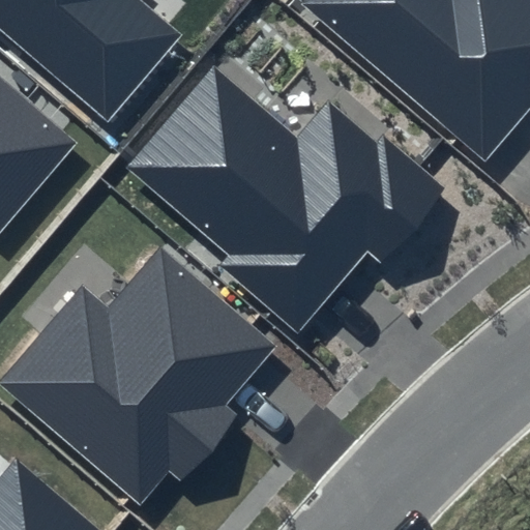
[(0,0),(0,29),(108,120),(181,35),(139,0),(0,0)]
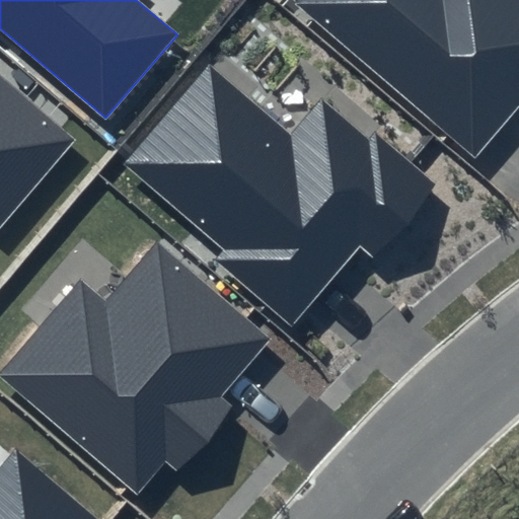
[(518,0),(297,0),(294,4),(474,158),(518,104),(518,105),(518,0)]
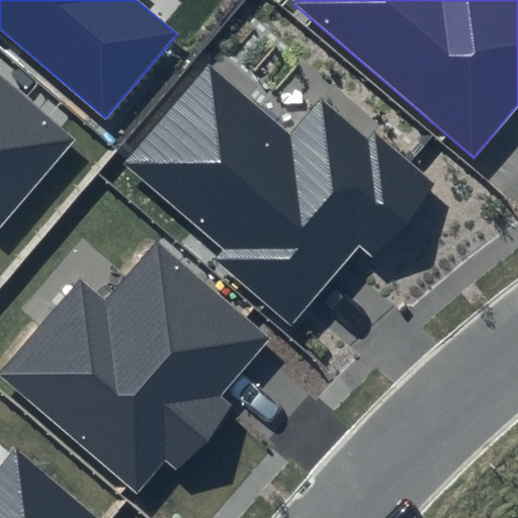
[(207,65),(122,164),(224,249),(216,259),(291,326),(358,245),(373,255),(433,184),(373,134),(367,141),(319,99),(289,136),(207,65)]
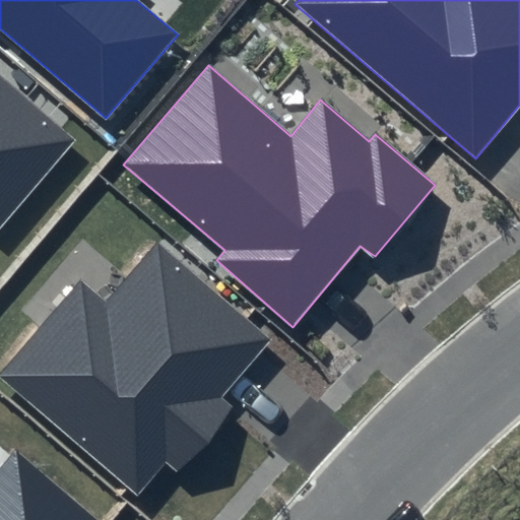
[(0,73),(0,229),(78,139),(0,73)]
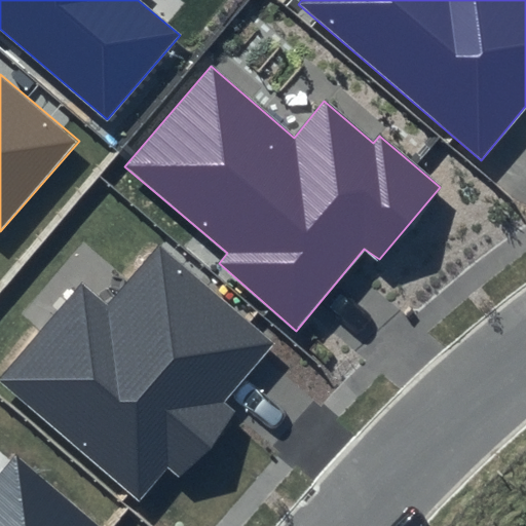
[(79,283),(0,374),(0,382),(139,502),(167,467),(180,477),(234,412),(223,404),(274,344),(158,245),(105,305),(79,283)]
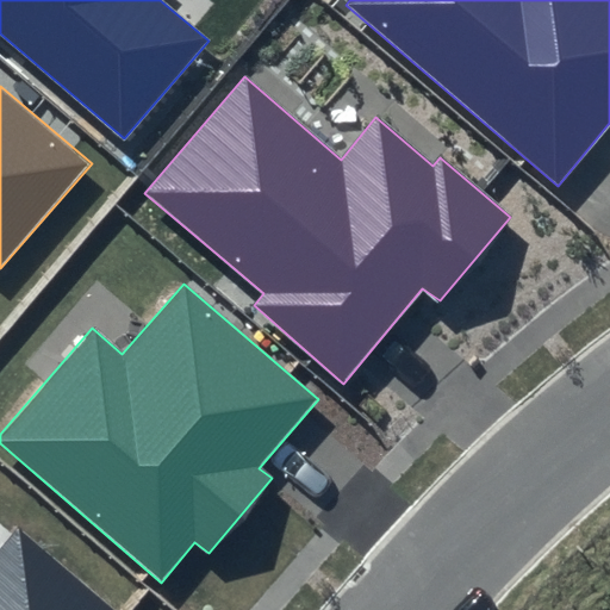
[(0,609),(116,609),(18,528),(0,548),(0,609)]
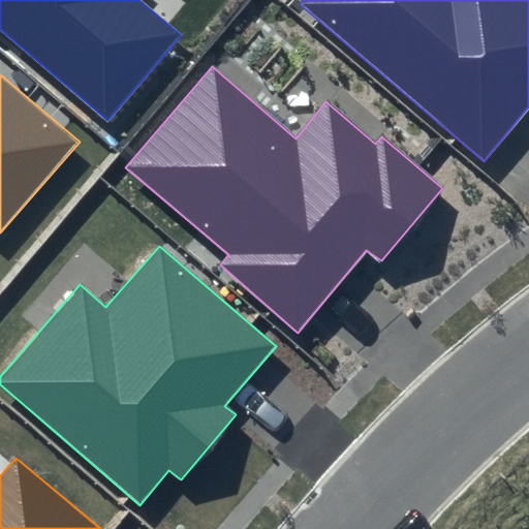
All buildings are outlined.
